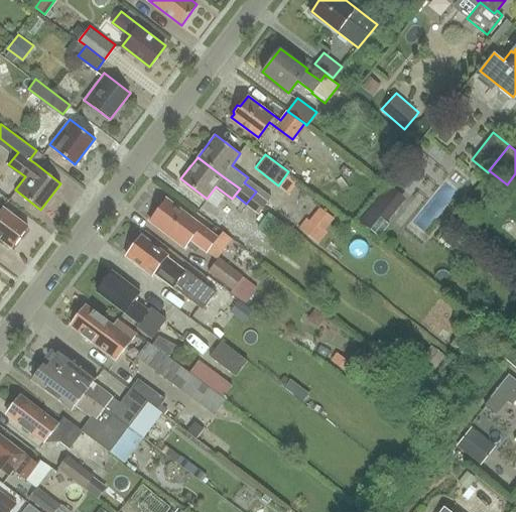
[(386,187),(360,219),(379,235),(389,222),(386,220),(402,201),(386,187)]
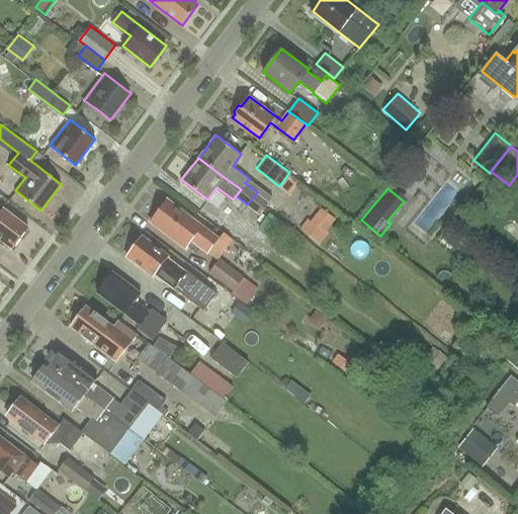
[(268,201),(257,192),(247,204),(259,213),(268,201)]
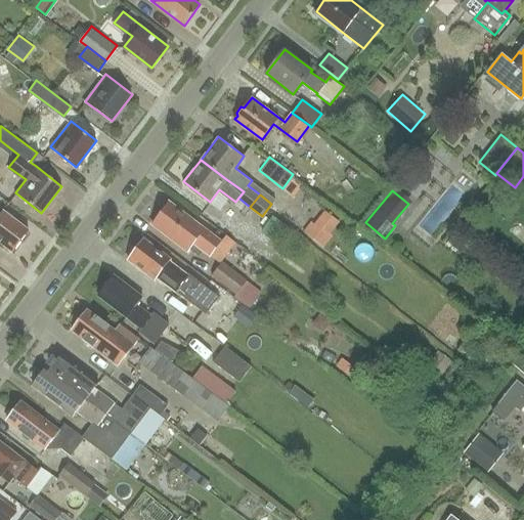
[(211,254),(221,241),(169,201),(153,222),(188,250),(194,242),(211,254)]
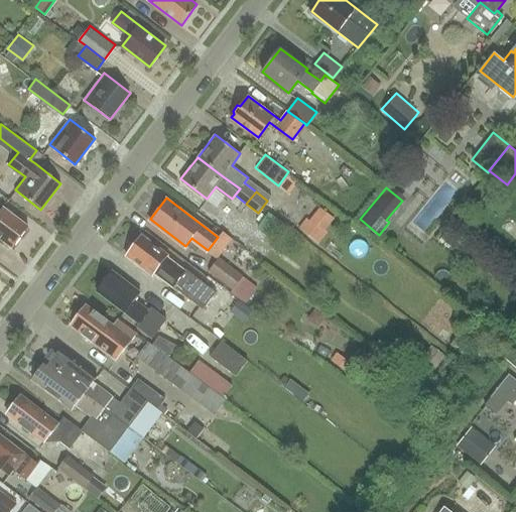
[(304,216),(297,225),(318,242),(327,231),(325,229),(334,217),(319,205),(308,219),(304,216)]
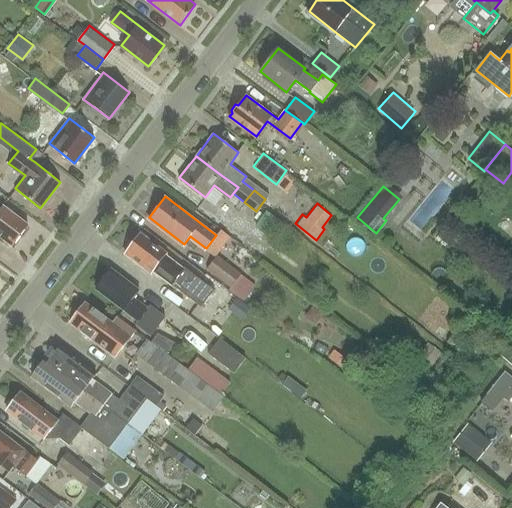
[(0,234),(13,245),(28,225),(0,204),(0,234)]
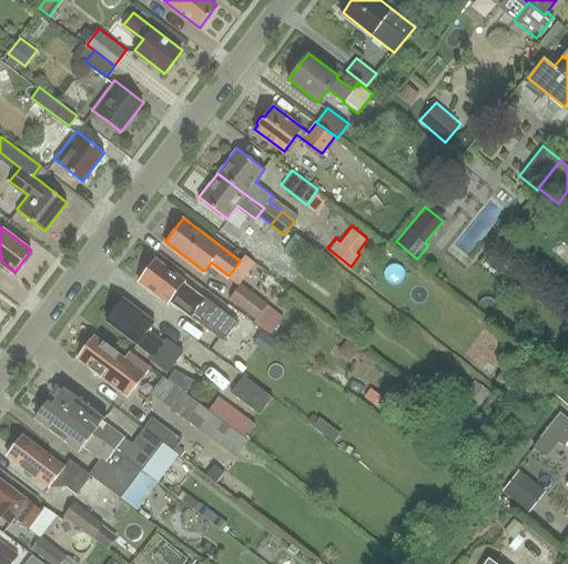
[(171,299),(223,339),(237,320),(204,294),(203,295),(185,282),(186,280),(155,255),(137,281),(168,303),(171,299)]
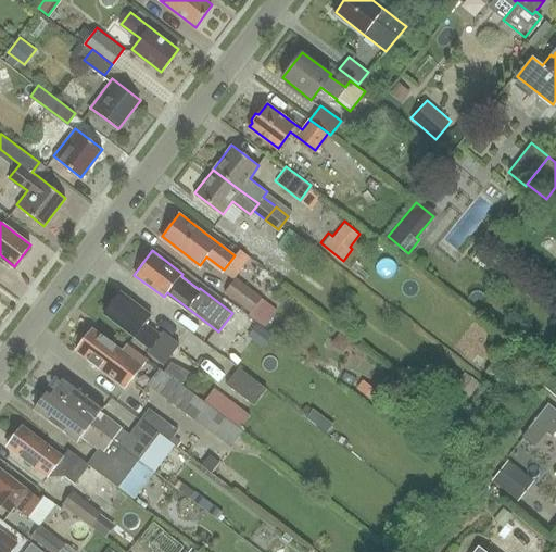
[(278,309),(237,276),(225,291),(250,310),(248,312),(265,325),(278,309)]
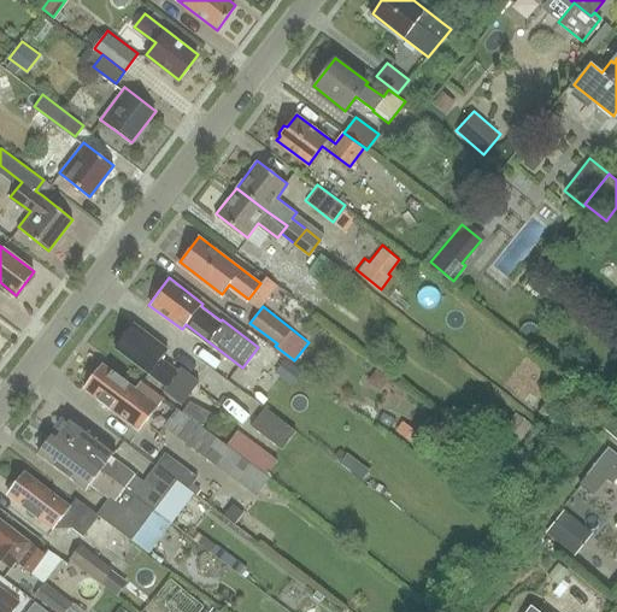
[(178,370),(160,357),(168,348),(134,322),(116,346),(166,386),(164,389),(182,402),(199,380),(181,366),(178,370)]
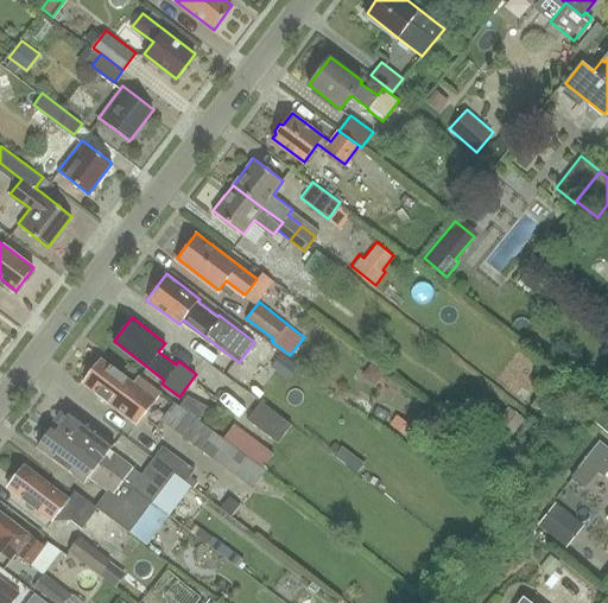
[(137,423),(160,392),(138,375),(133,381),(102,357),(83,382),(137,423)]
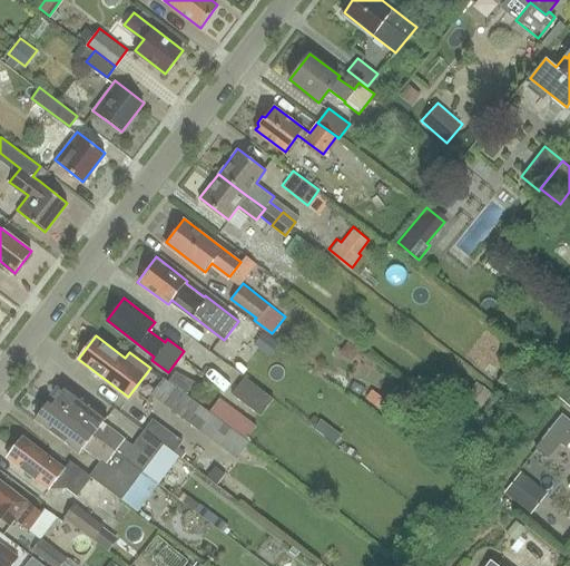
[(232,391),(261,413),(273,397),(245,374),(232,391)]
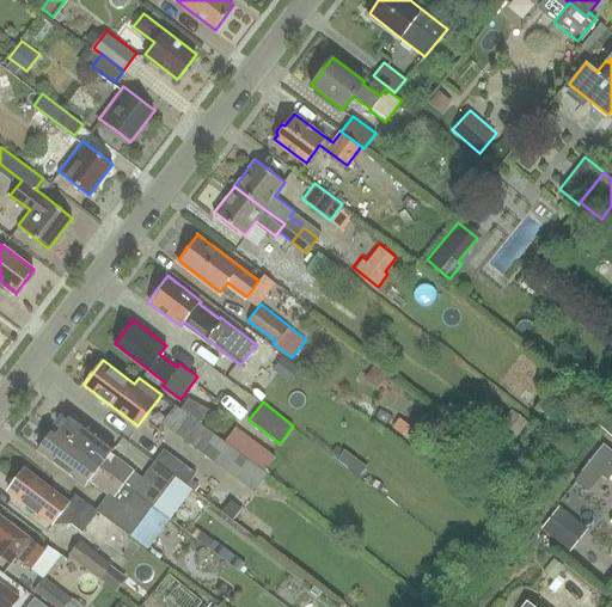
[(611,430),(611,403),(598,420),(611,430)]
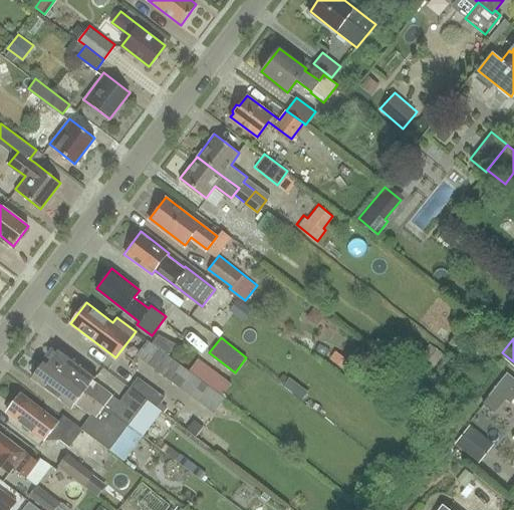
[(148,339),(138,352),(176,381),(186,367),(148,339)]
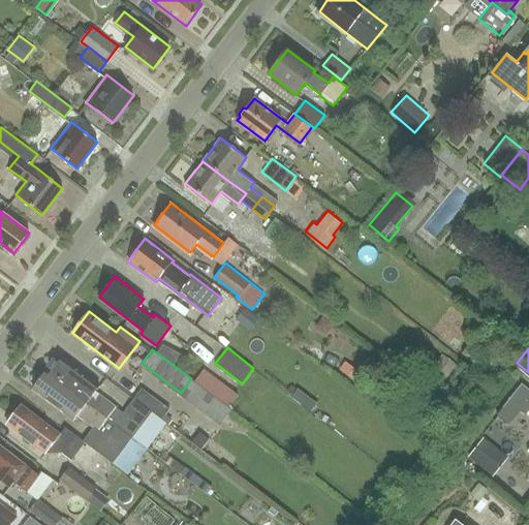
[(132,397),(122,411),(95,391),(99,385),(59,354),(48,370),(88,400),(86,402),(131,436),(147,448),(166,422),(160,418),(132,397)]
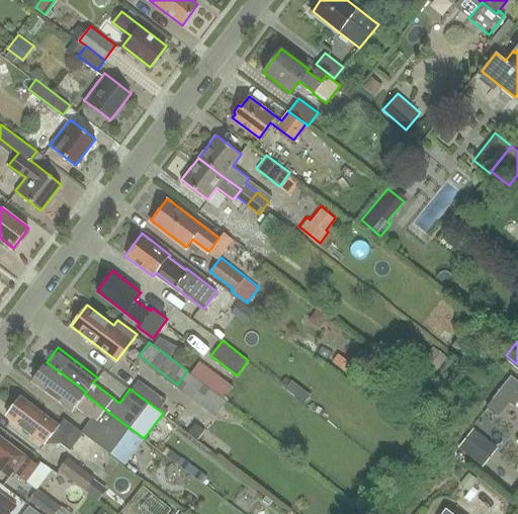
[(199,359),(190,372),(210,389),(223,398),(233,384),(199,359)]
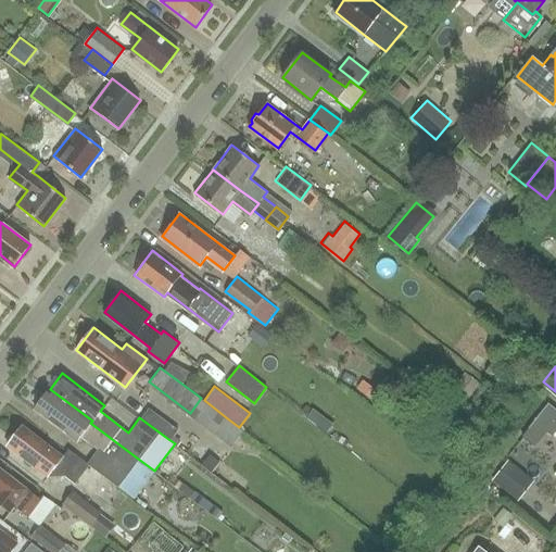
[(117,485),(138,459),(90,423),(92,421),(50,389),(36,408),(77,439),(81,434),(98,447),(87,462),(117,485)]
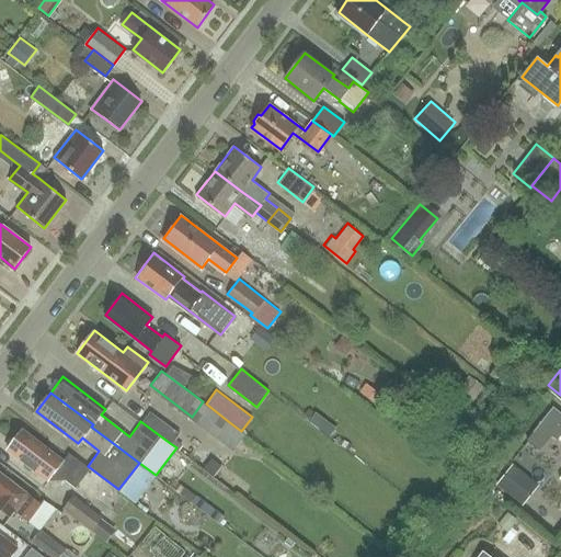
[(170,443),(173,439),(179,433),(149,410),(140,421),(170,443)]
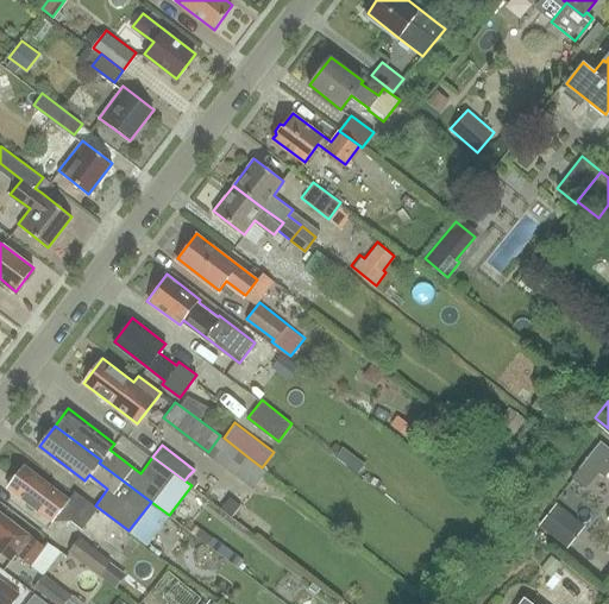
[(248,457),(236,472),(255,486),(267,471),(262,467),(248,457)]
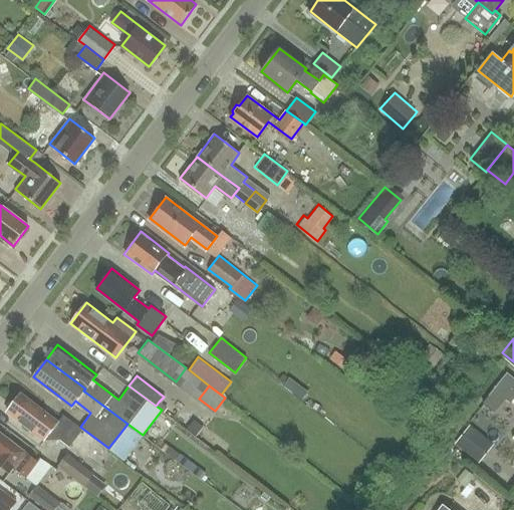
[(108,448),(80,427),(79,427),(62,414),(58,420),(21,393),(7,411),(44,439),(59,439),(68,446),(82,429),(108,449),(108,448)]
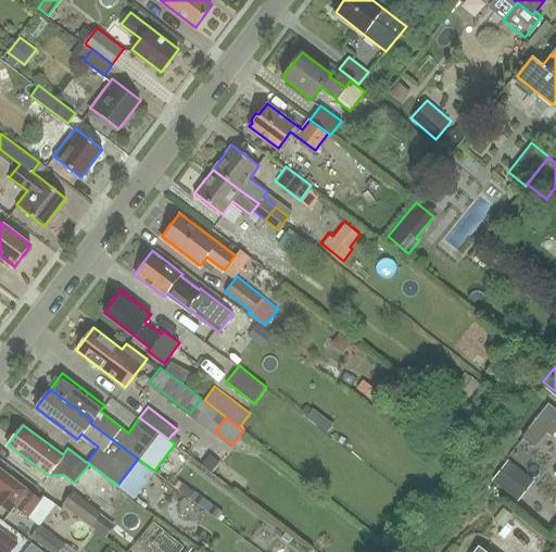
[(512,494),(529,474),(508,458),(492,478),(512,494)]
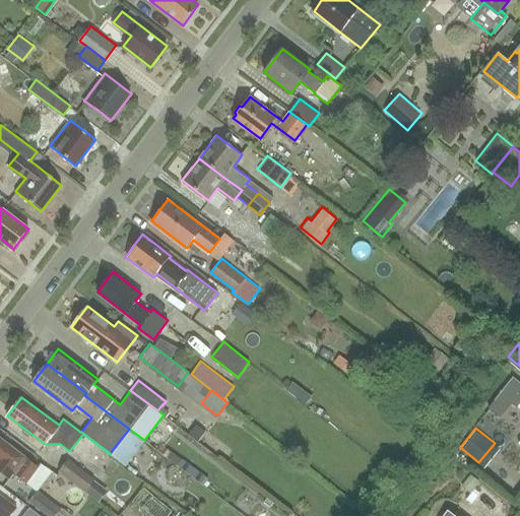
[(26,481),(39,465),(0,435),(0,468),(9,476),(13,471),(26,481)]
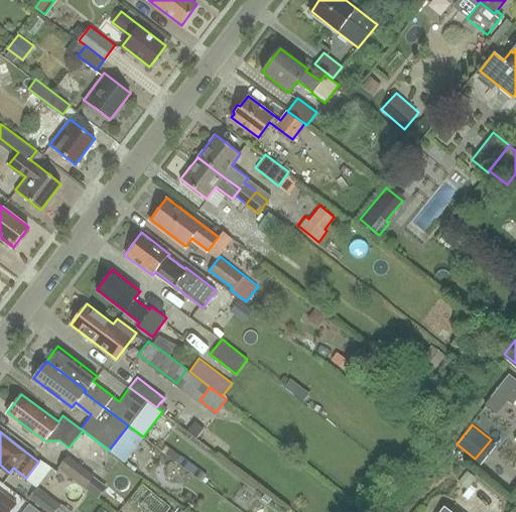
[(180,455),(170,446),(165,453),(175,461),(180,455)]
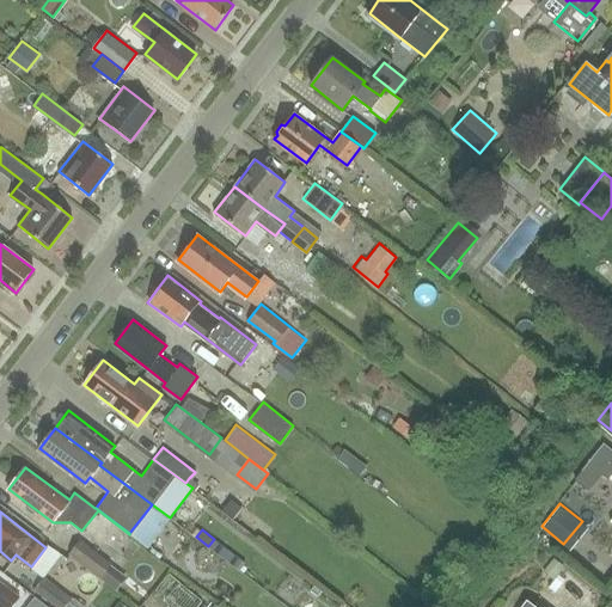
[(101,577),(103,575),(117,587),(127,575),(111,564),(80,540),(69,555),(101,577)]
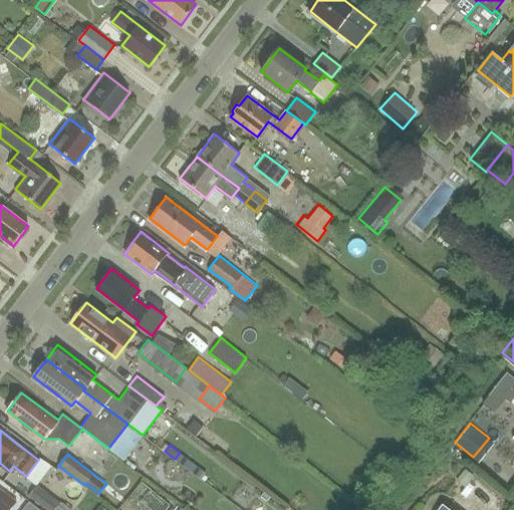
[(45,509),(52,509),(58,503),(36,485),(28,496),(45,509)]
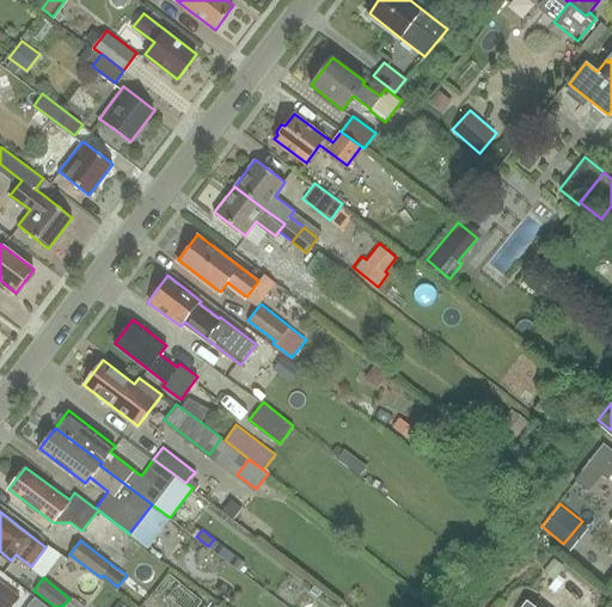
[(0,605),(2,606),(10,606),(20,594),(0,578),(0,605)]
